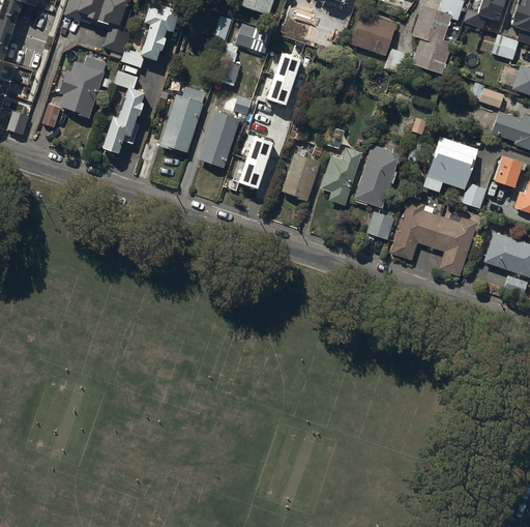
[(5,0),(0,17),(0,116),(16,69),(2,65),(4,61),(22,7),(22,5),(36,9),(38,0),(5,0)]
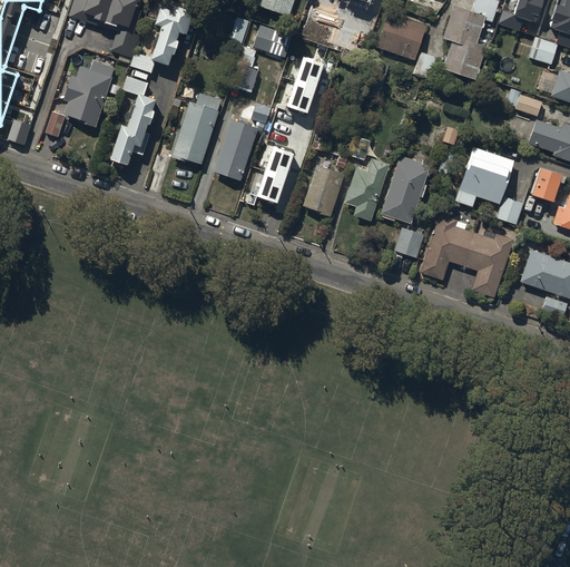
[(72,0),(68,16),(116,31),(110,51),(131,58),(129,67),(149,72),(154,58),(166,62),(170,50),(173,51),(177,38),(175,37),(177,29),(185,31),(187,25),(197,27),(204,8),(189,2),(188,7),(172,1),(169,7),(158,3),(153,20),(159,22),(157,30),(154,29),(149,44),(151,45),(148,57),(134,52),(139,36),(134,33),(140,10),(134,8),(136,0),(72,0)]
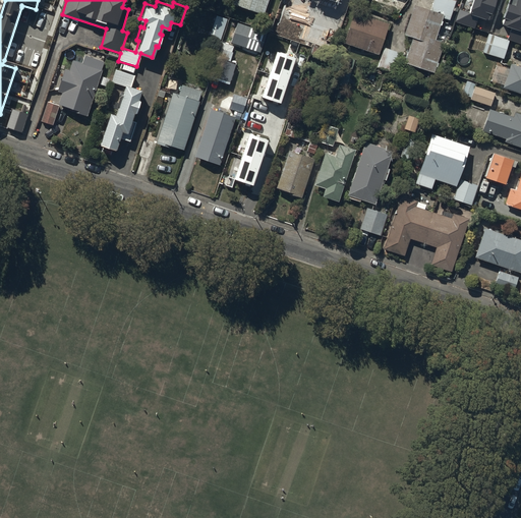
[(234,0),(233,4),(263,14),(268,0),(234,0)]
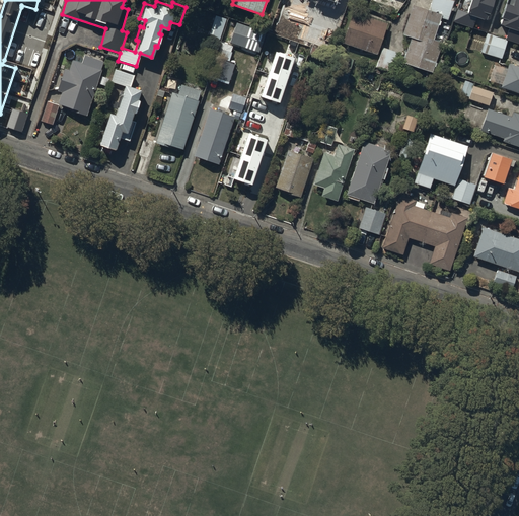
[(431,0),(429,10),(413,5),(403,34),(412,37),(403,62),(433,71),(446,27),(438,25),(440,19),(447,21),(453,0),(431,0)]
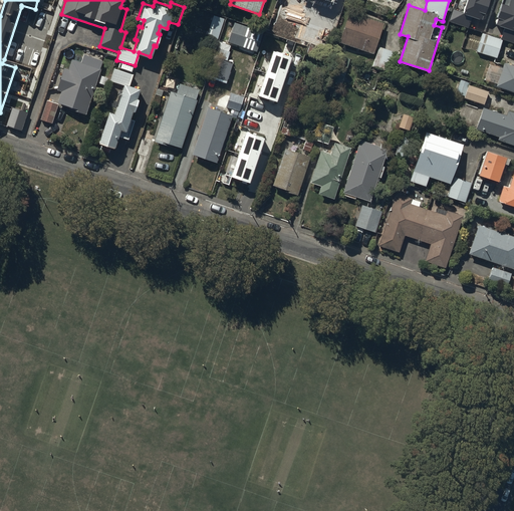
[(469,0),(464,16),(454,13),(450,24),(469,30),(472,19),(483,23),(490,0),(469,0)]
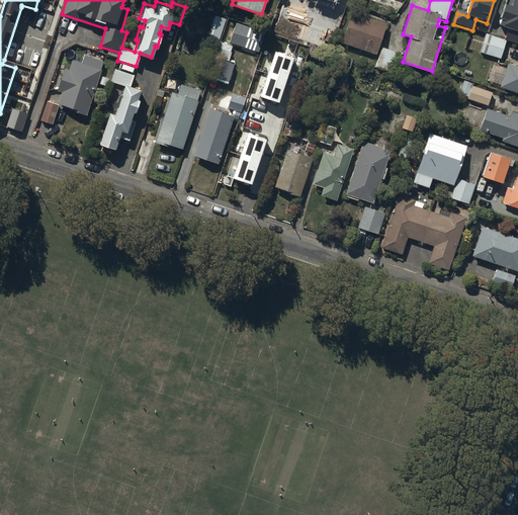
[(517,0),(509,0),(501,26),(510,30),(506,41),(517,46),(517,0)]
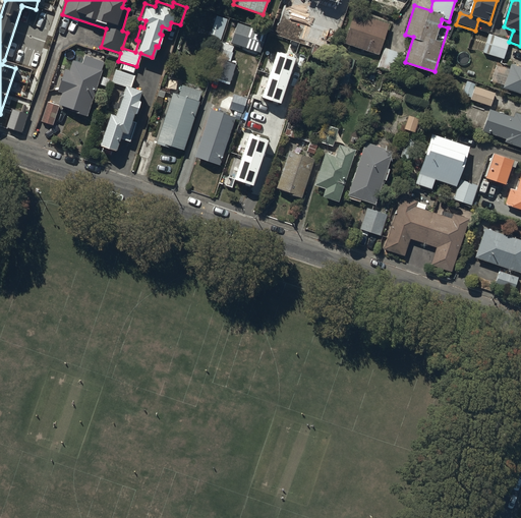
[(339,17),(317,10),(308,40),(330,47),(339,17)]
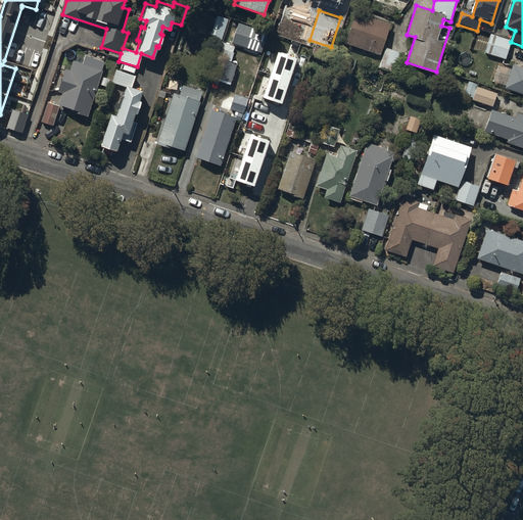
[(389,22),(354,11),(344,43),(379,54),(389,22)]
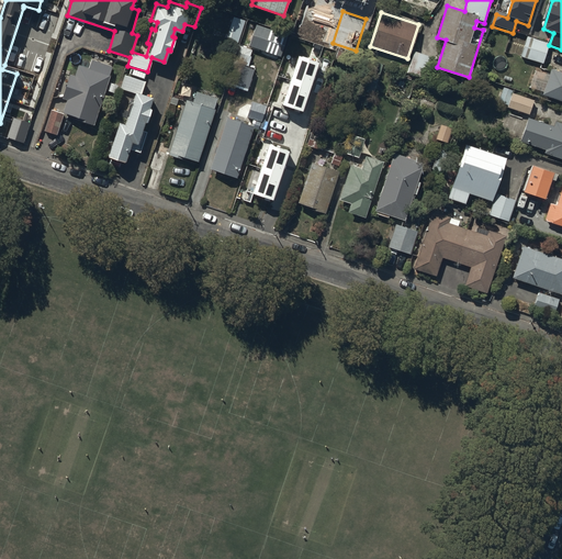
[(246,24),(233,20),(224,47),(237,51),(246,24)]
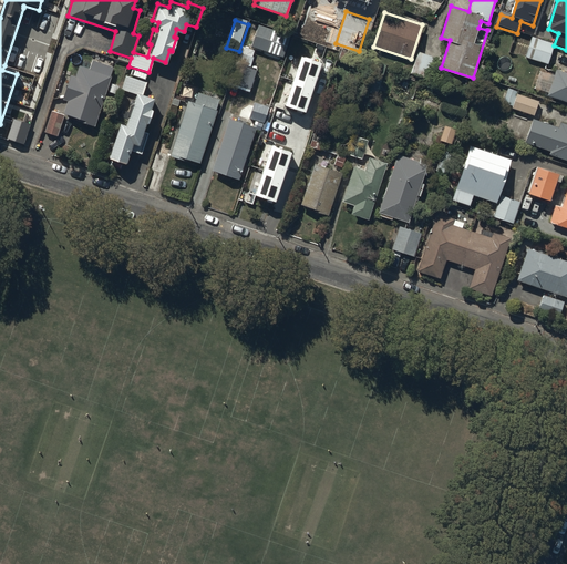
[(259,29),(253,50),(282,60),(289,39),(259,29)]
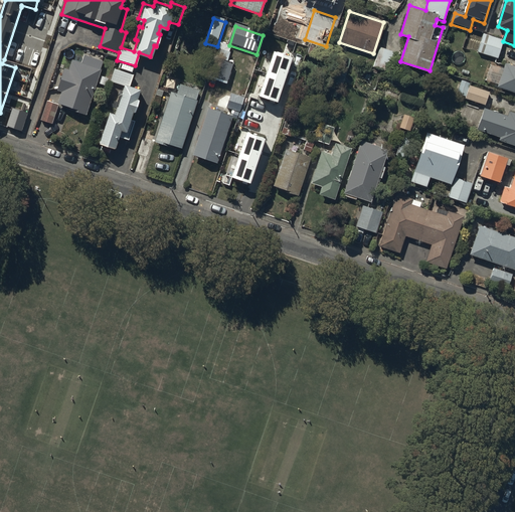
[(504,43),(484,36),(478,55),(498,62),(504,43)]
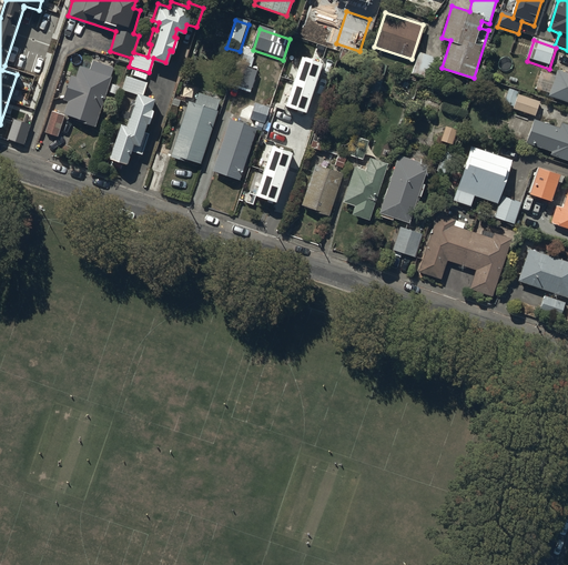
[(255,54),(244,50),(230,88),(251,96),(259,72),(250,69),(255,54)]
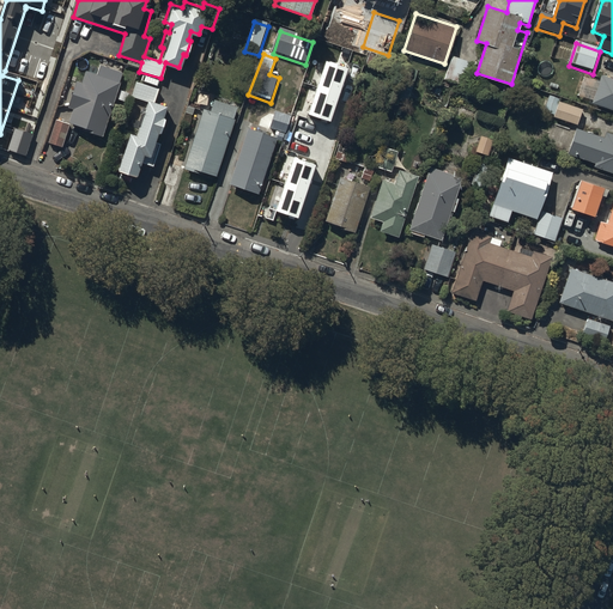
[(475,65),(451,56),(443,79),(467,87),(475,65)]
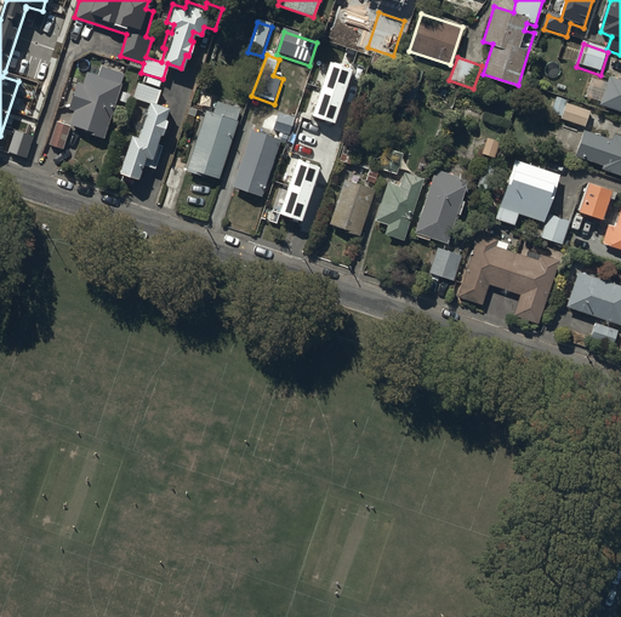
[(123,73),(100,66),(97,75),(86,72),(81,84),(75,81),(67,108),(73,110),(68,124),(87,130),(86,132),(104,137),(121,83),(120,81),(123,73)]
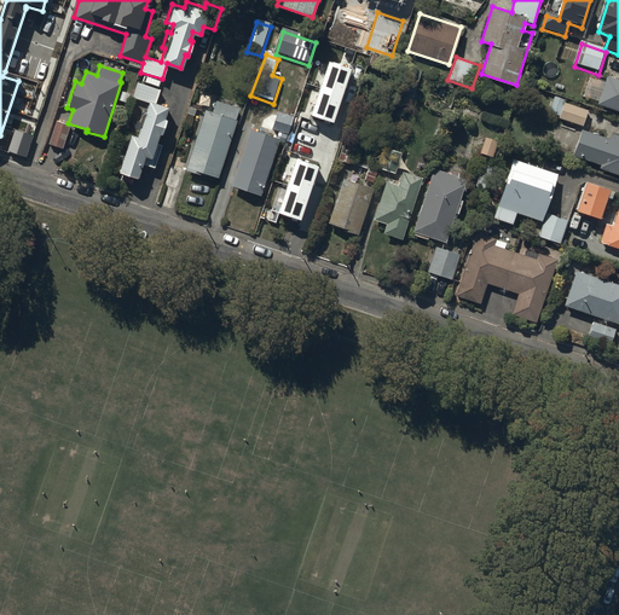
[(352,74),(330,67),(312,120),(334,127),(352,74)]
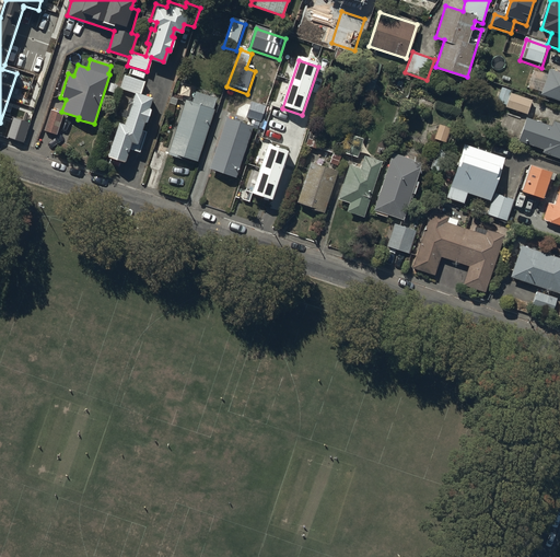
[(559,71),(549,68),(540,94),(559,101),(559,71)]
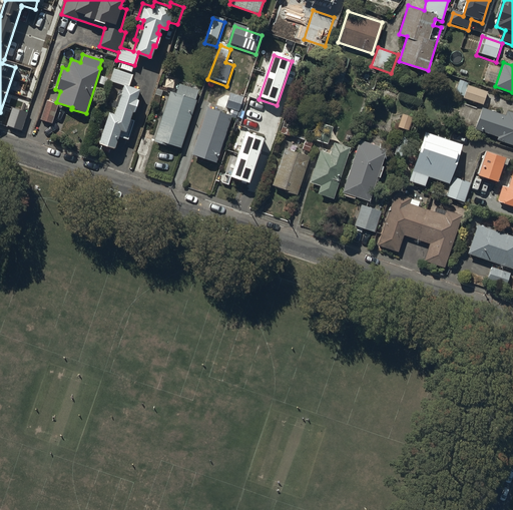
[(108,108),(97,139),(113,145),(116,136),(128,140),(134,119),(128,117),(131,108),(133,109),(137,97),(135,96),(138,85),(129,82),(132,74),(113,68),(109,81),(121,85),(113,110),(108,108)]
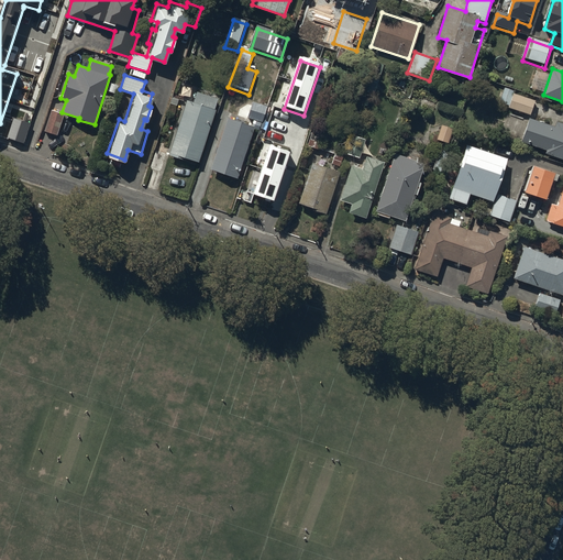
[(218,98),(196,91),(192,101),(186,99),(168,154),(183,160),(183,157),(199,163),(217,109),(214,109),(218,98)]
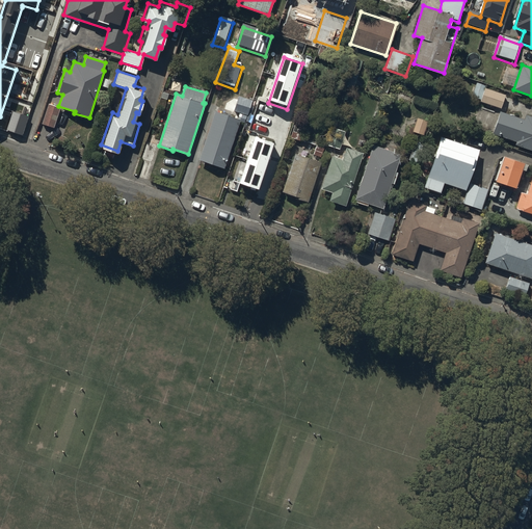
[(506,98),(485,91),(481,104),(502,111),(506,98)]
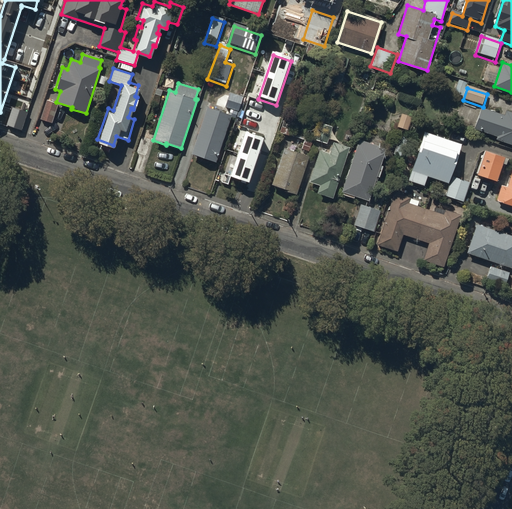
[(237,114),(241,100),(228,96),(224,110),(237,114)]
